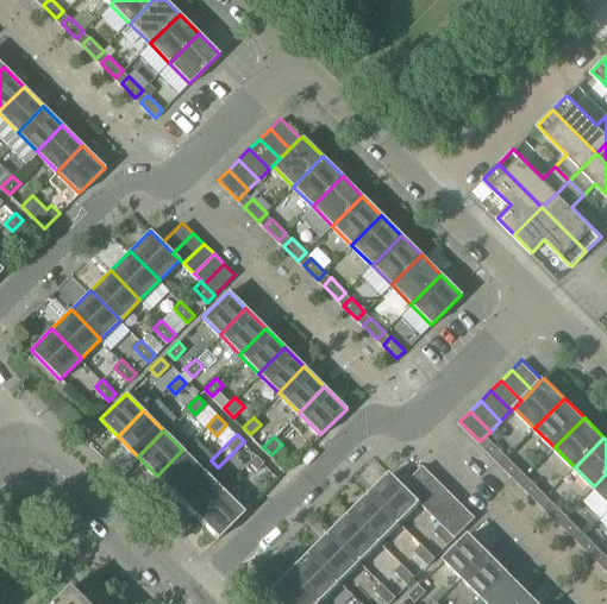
[(486,448),(501,463),(508,455),(494,440),(486,448)]
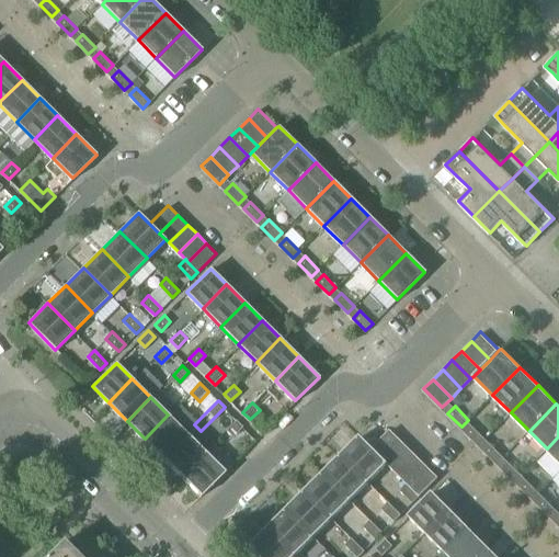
[(145,439),(162,456),(186,433),(168,415),(145,439)]
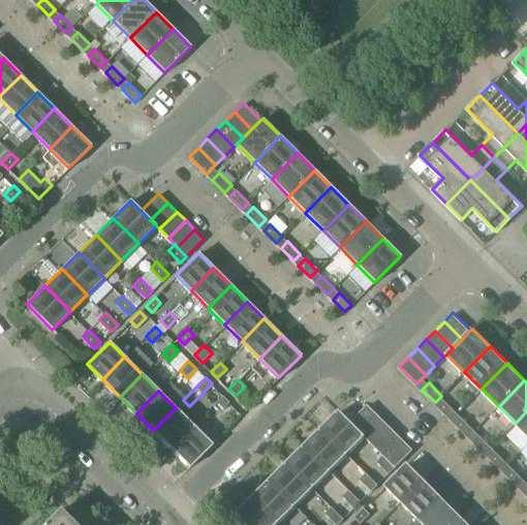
[(222,394),(213,403),(214,403),(214,404),(233,424),(242,414),(222,394)]
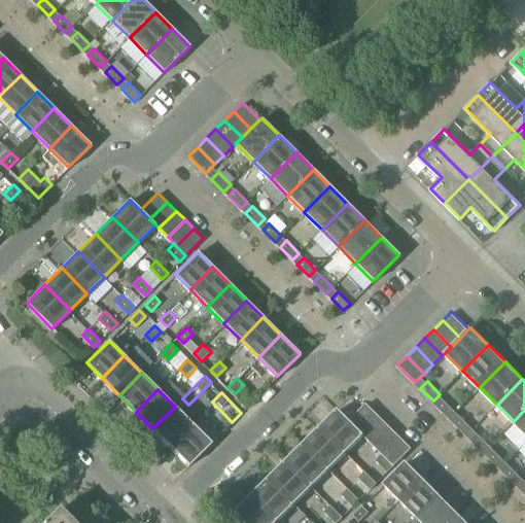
[(439,406),(450,417),(456,411),(445,399),(439,406)]
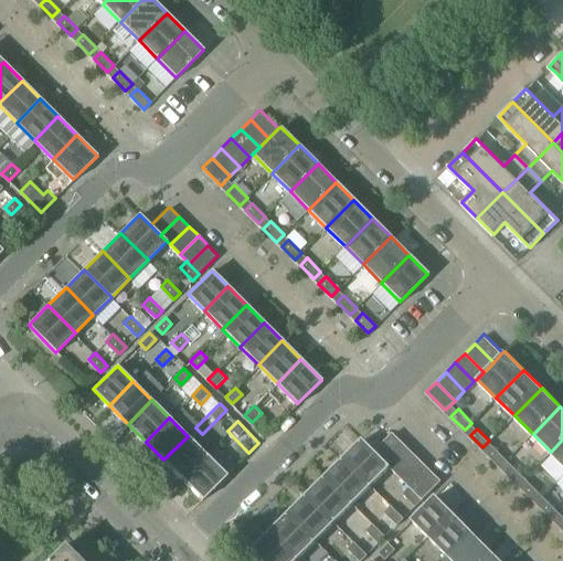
[(394,431),(374,450),(381,456),(384,459),(403,441),(394,431)]
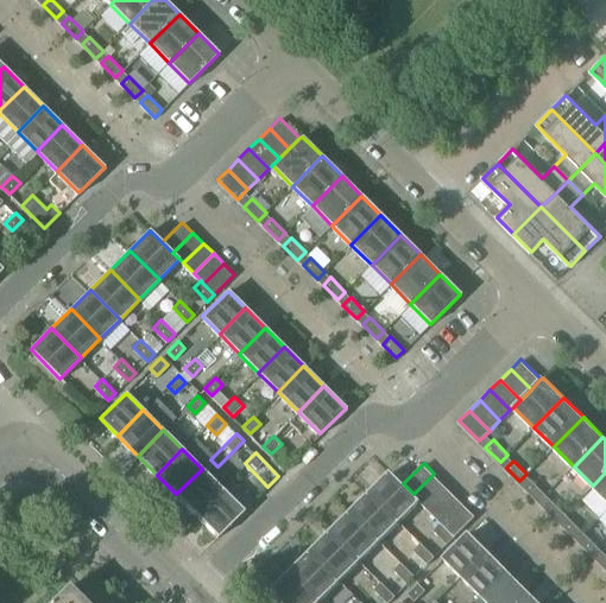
[(176,494),(196,514),(221,488),(202,469),(176,494)]
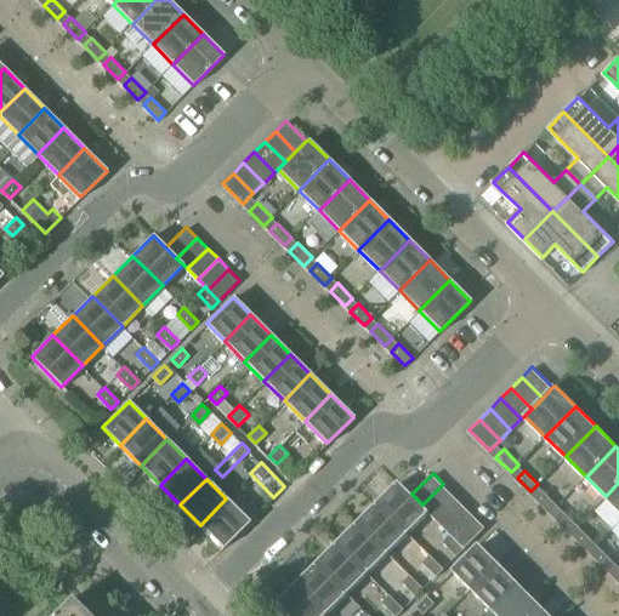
[(399,482),(379,502),(409,531),(430,511),(422,505),(419,501),(412,494),(399,482)]
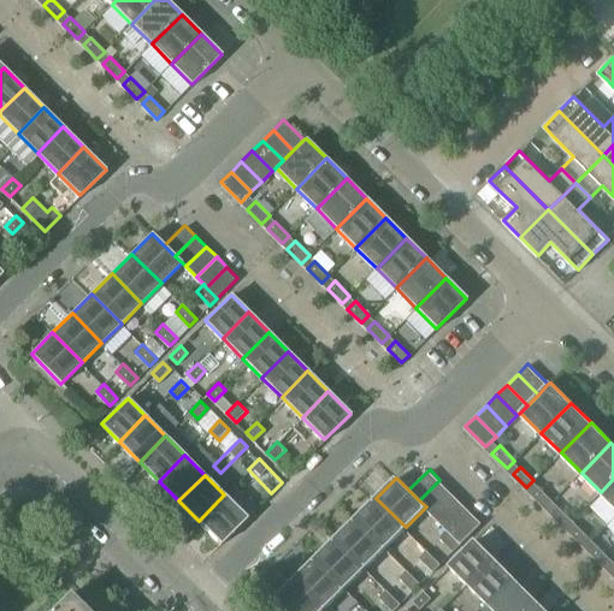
[(613,479),(601,492),(613,505),(613,479)]
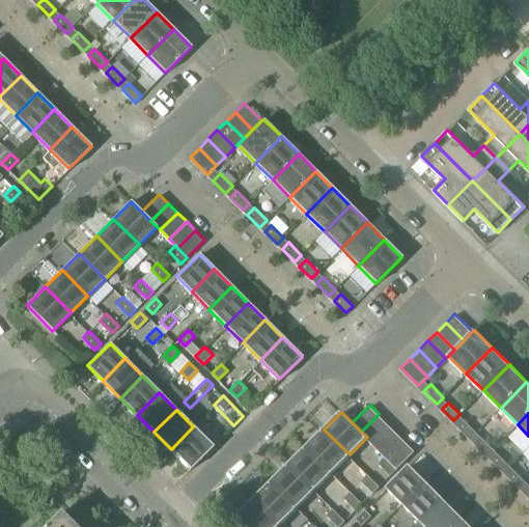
[(388,423),(379,414),(361,432),(367,437),(370,441),(388,423)]
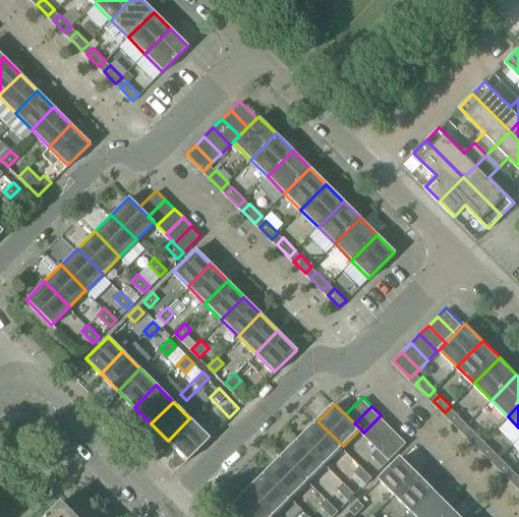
[(450,417),(462,429),(468,423),(456,411),(450,417)]
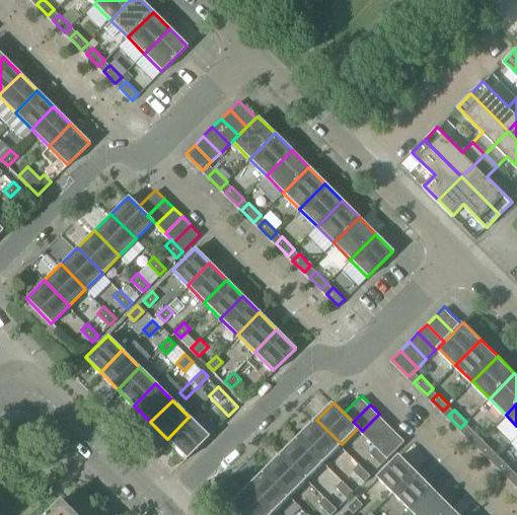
[(388,422),(379,414),(362,431),(371,439),(388,422)]
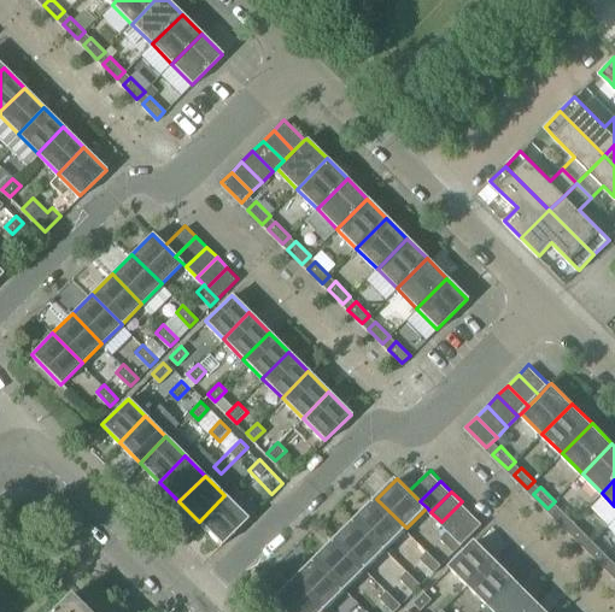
[(224,495),(199,522),(221,543),(247,518),(224,495)]
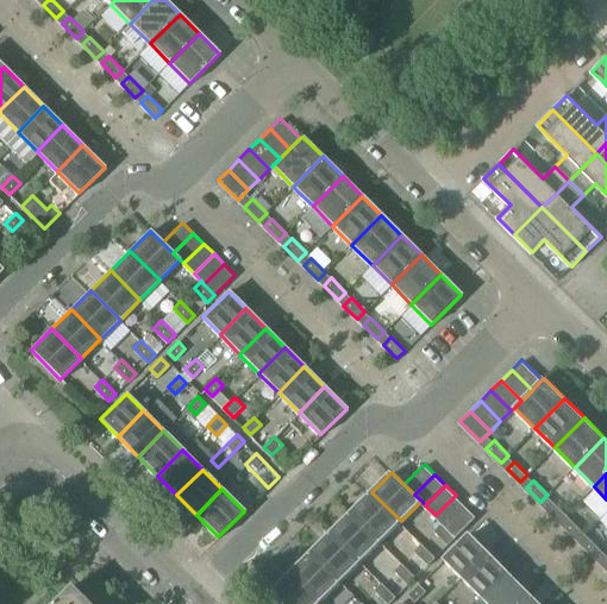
[(371,492),(351,511),(381,541),(401,521),(371,492)]
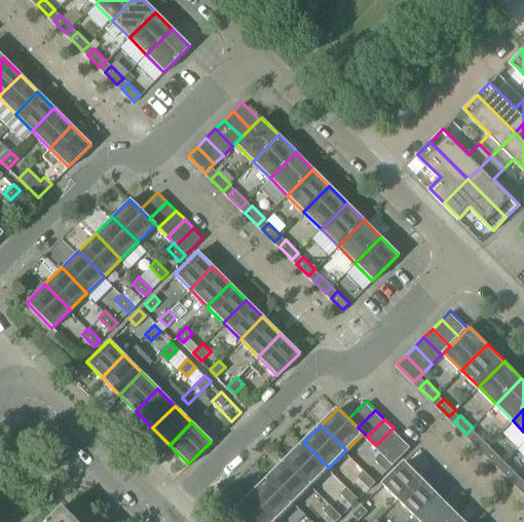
[(402,437),(394,427),(376,445),(384,454),(402,437)]
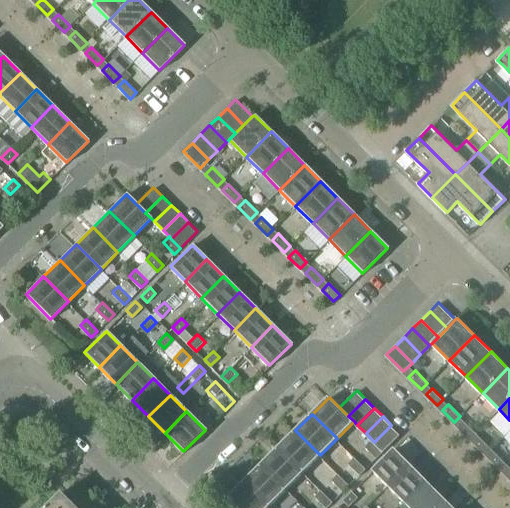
[(458,426),(470,438),(477,432),(465,420),(458,426)]
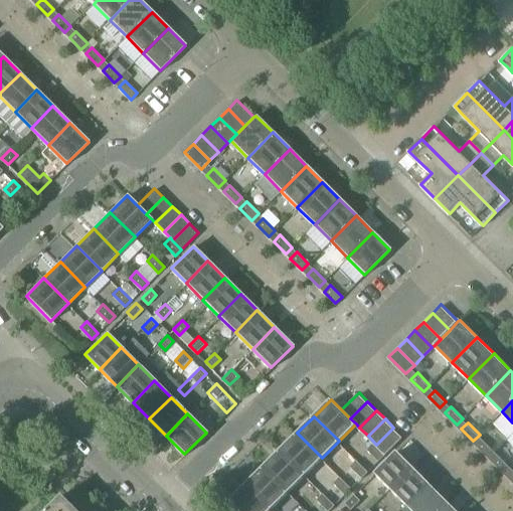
[(402,437),(393,428),(376,445),(385,454),(402,437)]
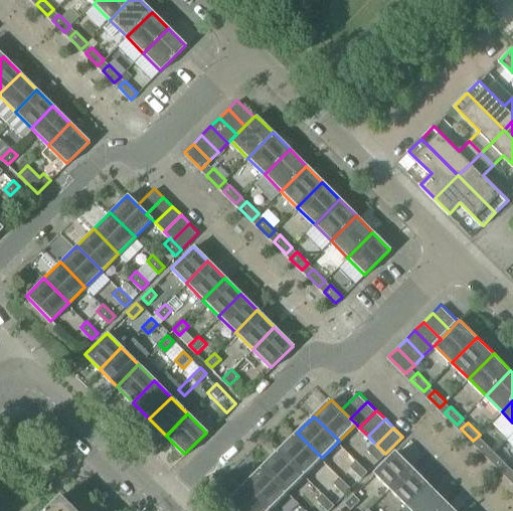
[(297,433),(281,450),(305,475),(322,458),(297,433)]
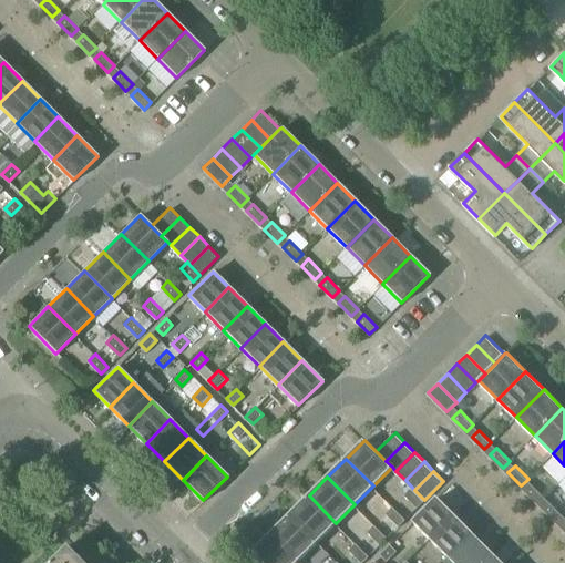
[(526,491),(540,504),(546,498),(533,484),(526,491)]
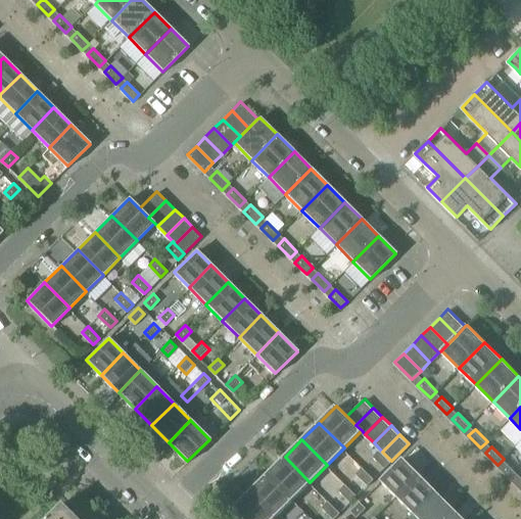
[(391,461),(382,452),(376,458),(385,467),(391,461)]
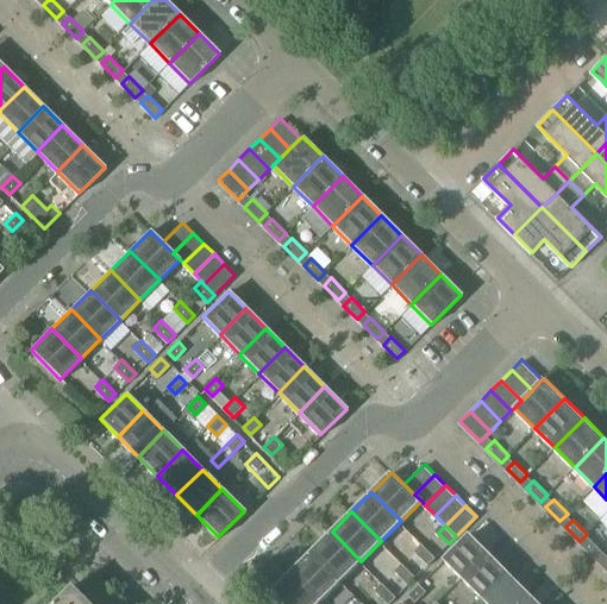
[(332,532),(312,551),(342,580),(361,561),(332,532)]
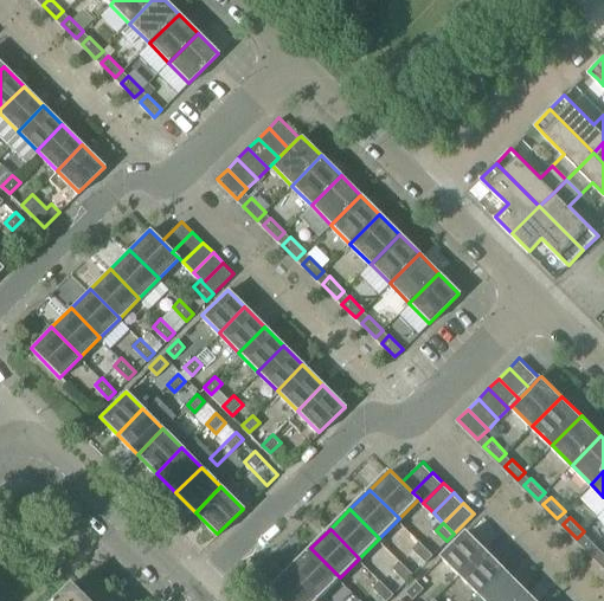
[(442,555),(460,573),(486,548),(468,530),(442,555)]
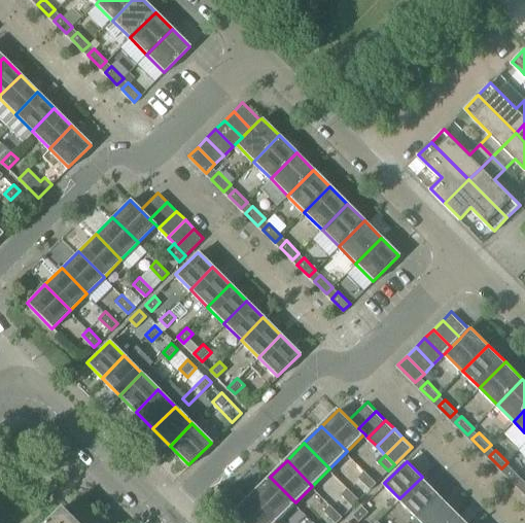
[(506,474),(518,486),(524,480),(524,478),(513,466),(506,474)]
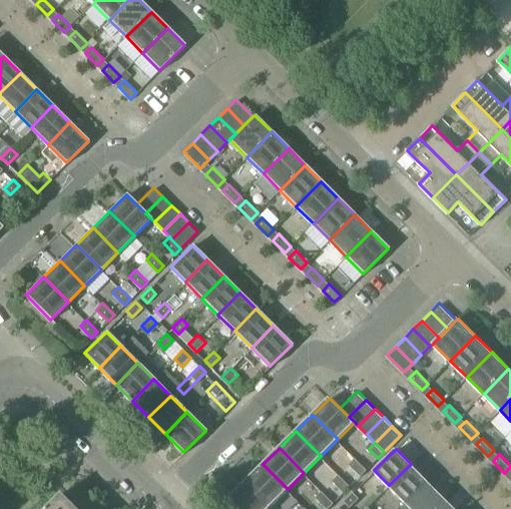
[(352,466),(361,475),(367,469),(358,460),(352,466)]
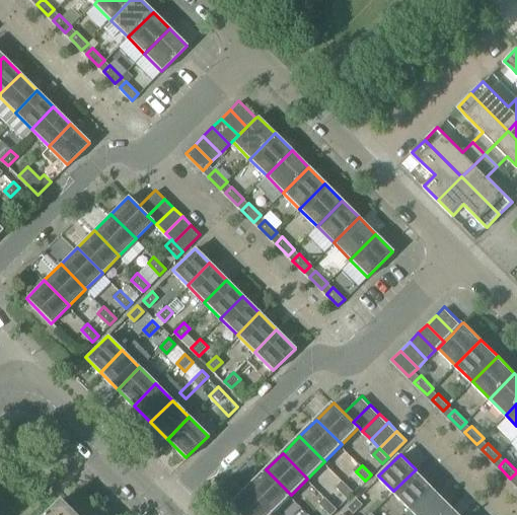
[(266,469),(249,487),(274,512),(291,495),(266,469)]
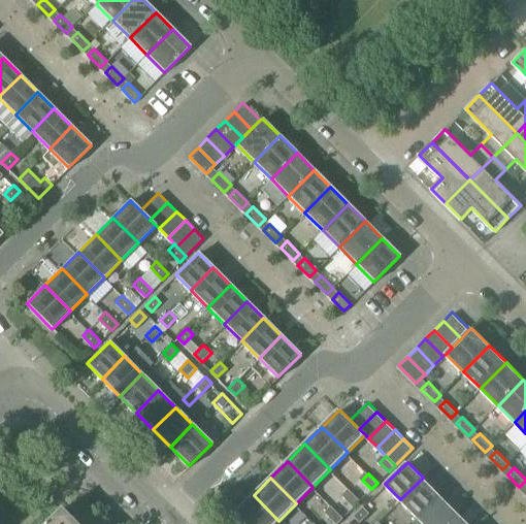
[(400,499),(417,516),(439,494),(423,478),(400,499)]
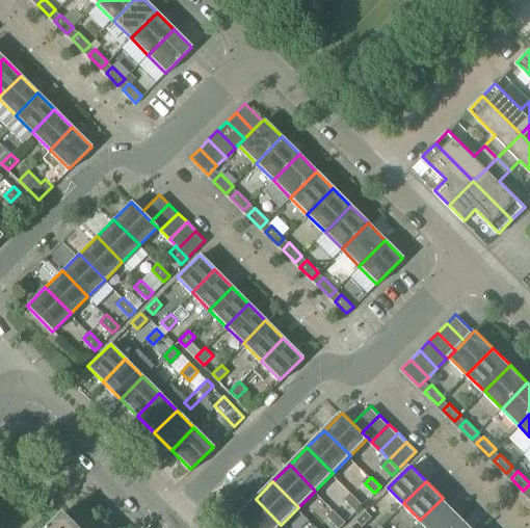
[(348,500),(356,509),(363,503),(354,494),(348,500)]
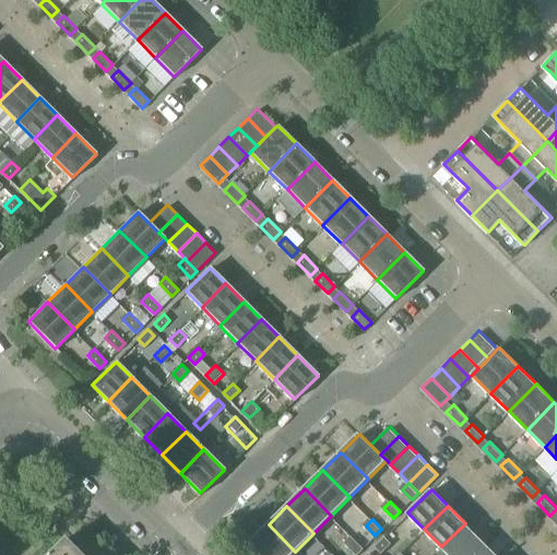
[(441,546),(450,554),(469,554),(483,541),(465,523),(441,546)]
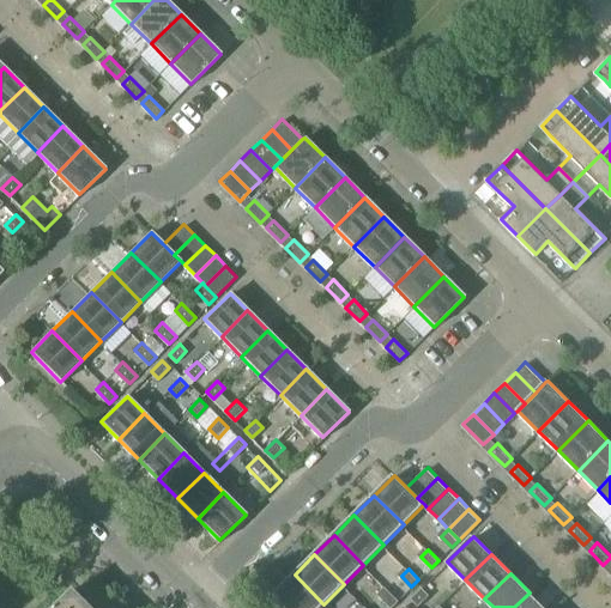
[(320,607),(324,605),(295,575),(274,595),(286,607),(320,607)]
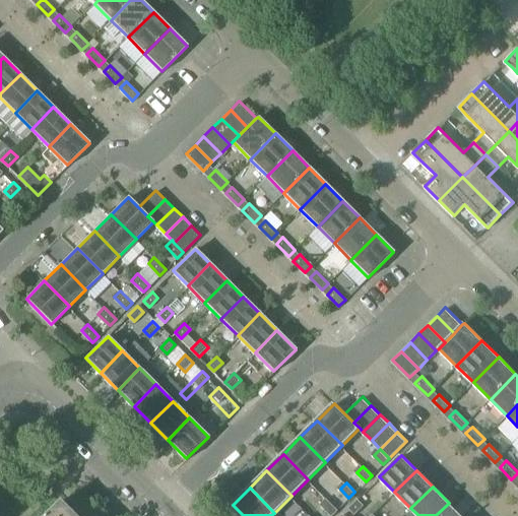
[(349,507),(355,513),(365,504),(359,498),(349,507)]
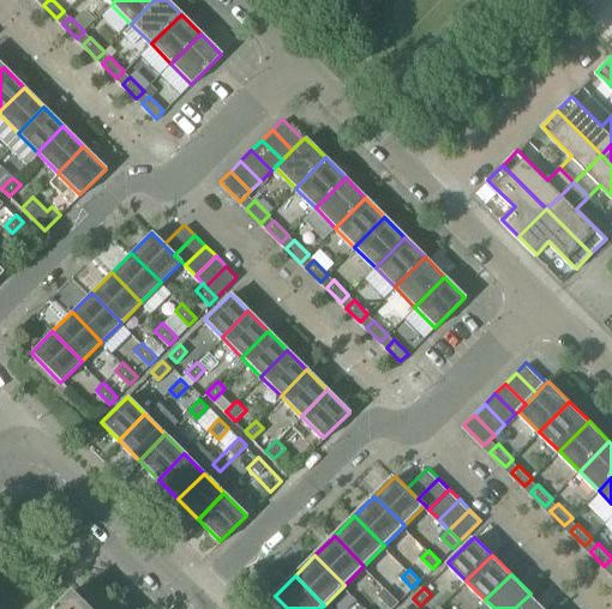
[(382,597),(393,608),(400,601),(389,590),(382,597)]
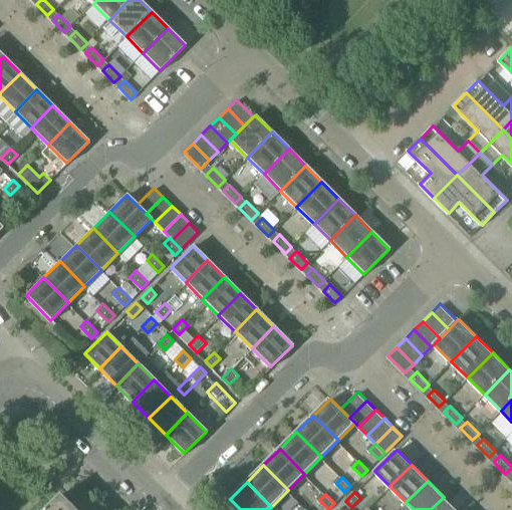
[(42,509),(70,509),(57,497),(58,497),(56,496),(42,509)]
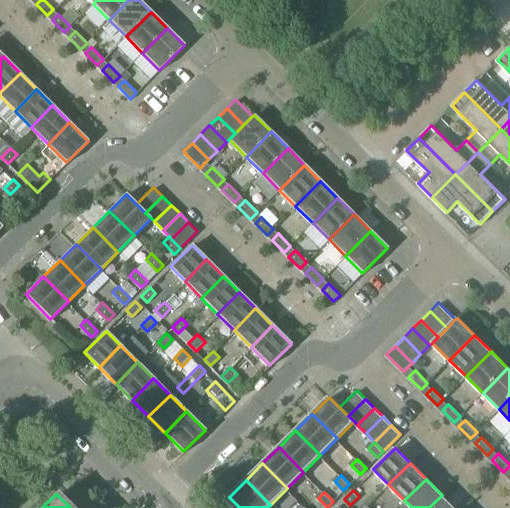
[(429,507),(455,507),(442,495),(429,507)]
